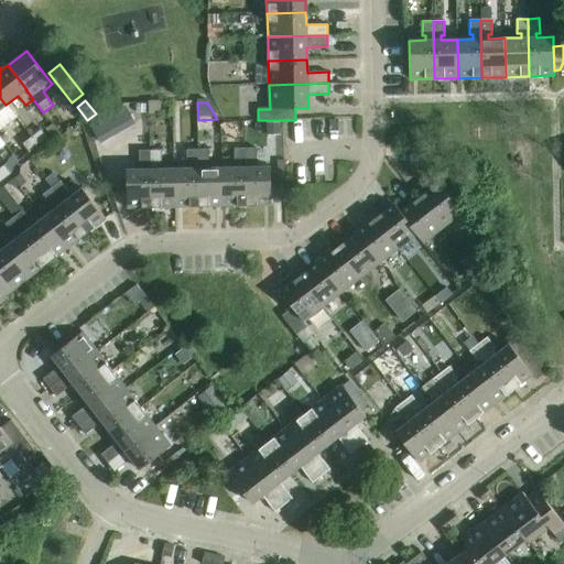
[(126,108),(91,128),(99,143),(136,125),(126,108)]
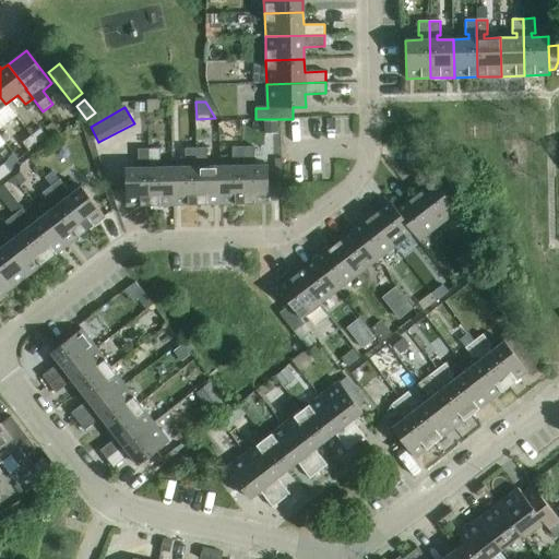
[(277,122),(264,122),(264,134),(277,134),(277,122)]
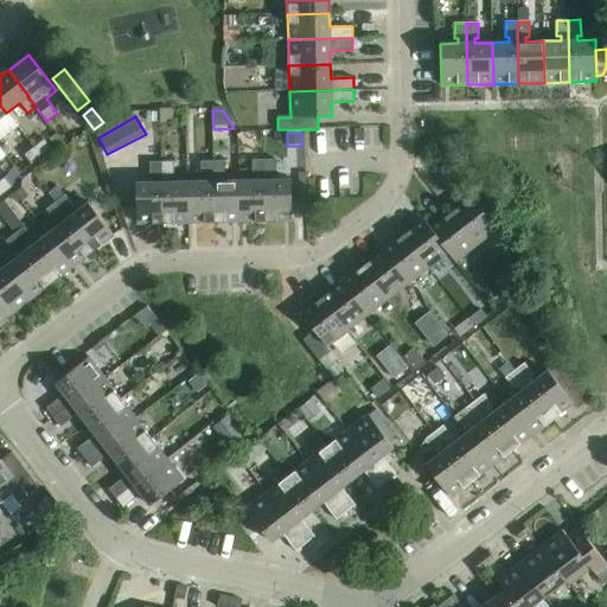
[(65,146),(56,134),(50,140),(59,152),(65,146)]
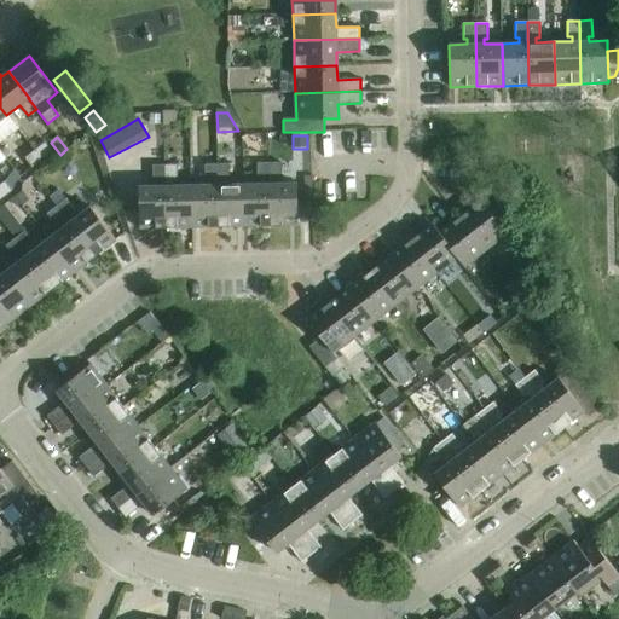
[(45,143),(34,150),(42,160),(52,152),(45,143)]
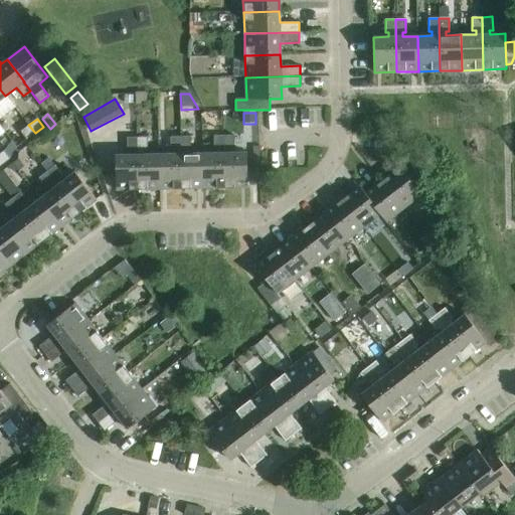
[(35,133),(28,125),(20,132),(26,140),(35,133)]
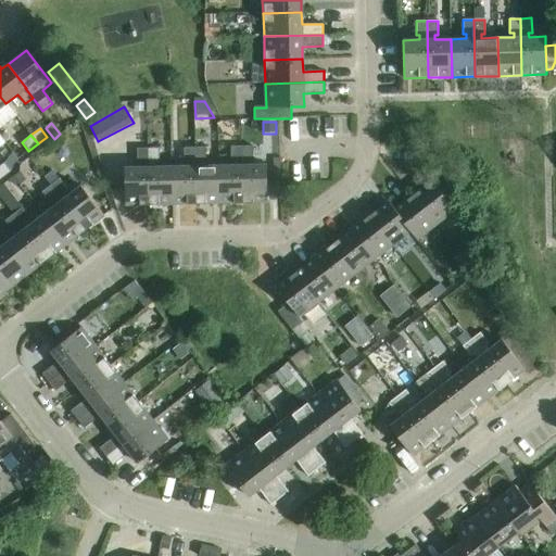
[(252,146),(241,147),(242,203),(266,202),(266,164),(250,165),(250,161),(253,161),(252,146)]
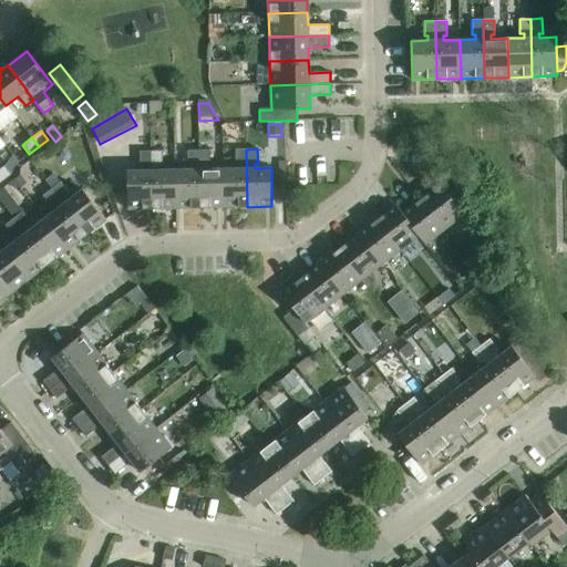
[(191,169),(175,169),(176,208),(199,208),(198,150),(187,151),(187,165),(191,165),(191,169)]
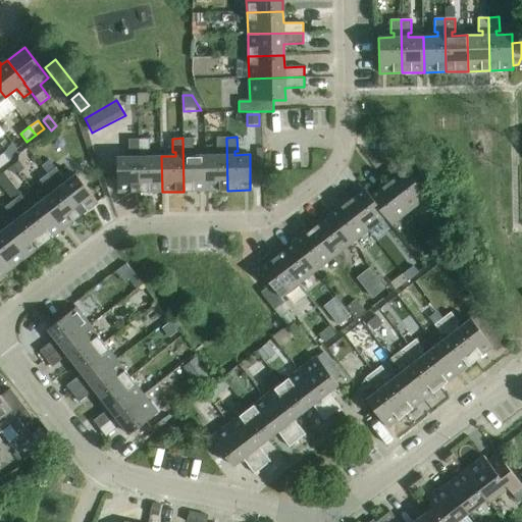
[(193,138),(183,138),(184,192),(206,191),(205,155),(190,156),(190,151),(193,151),(193,138)]
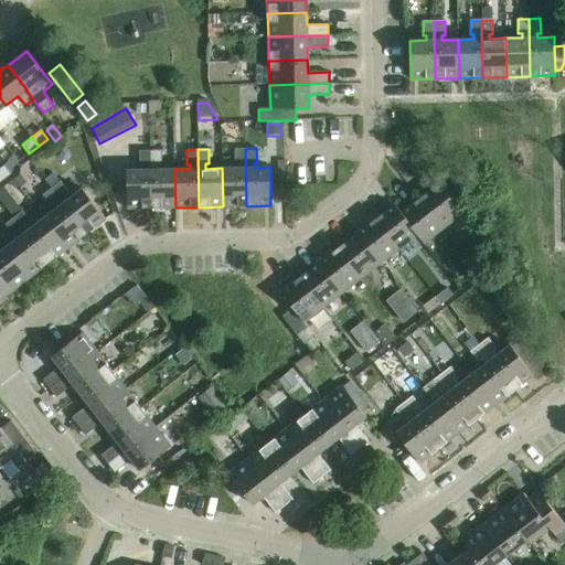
[(238,168),(222,168),(223,206),(246,206),(245,149),(234,149),(234,163),(238,163),(238,168)]
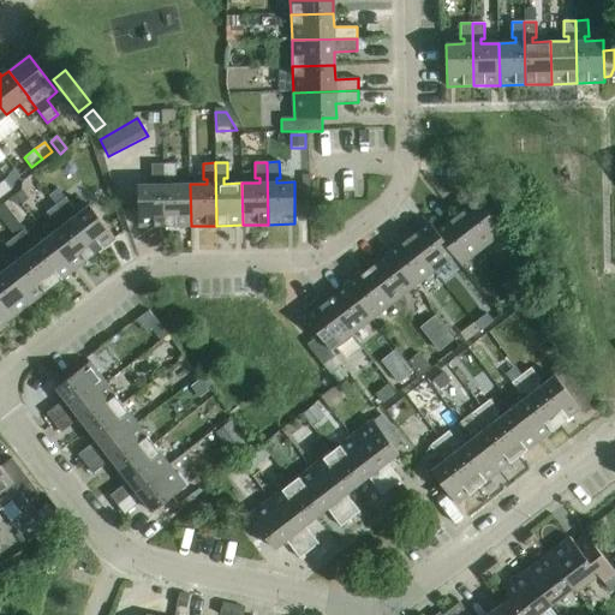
[(165,227),(163,163),(151,165),(151,180),(155,180),(155,185),(137,185),(138,227),(165,227)]
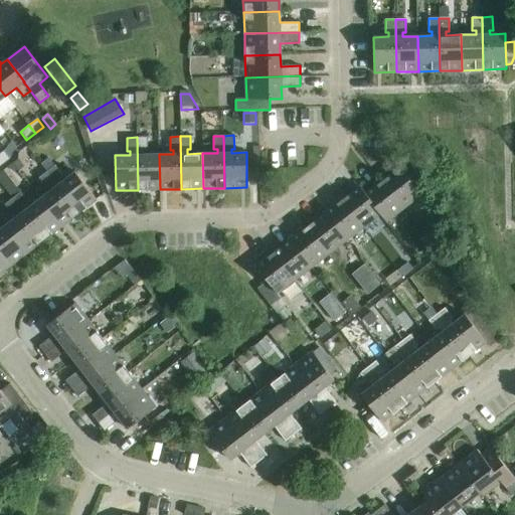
[(147,137),(137,137),(138,190),(160,189),(159,154),(144,154),(144,150),(147,150),(147,137)]
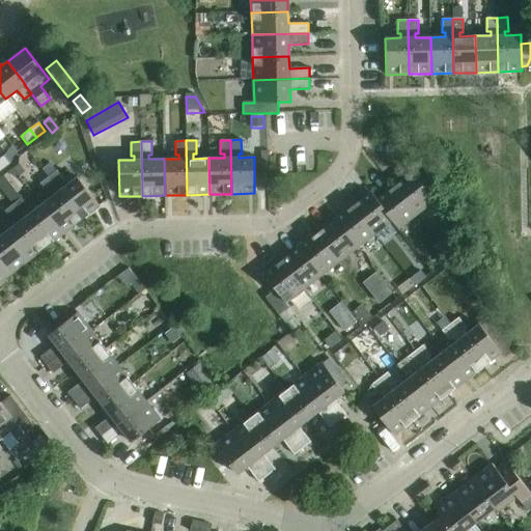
[(3,156),(0,158),(0,169),(1,170),(9,164),(3,156)]
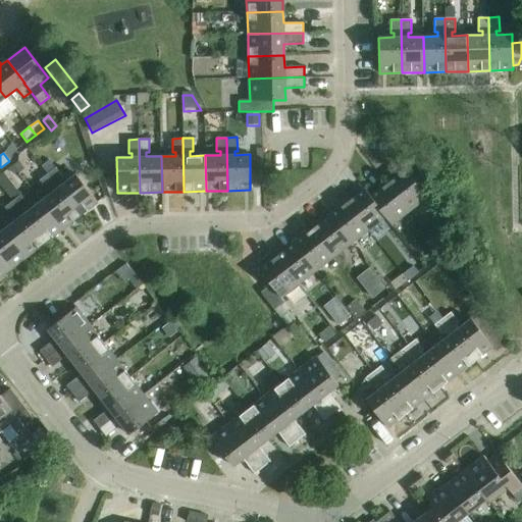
[(55,167),(47,174),(80,216),(98,203),(75,174),(63,184),(61,180),(63,178),(55,167)]
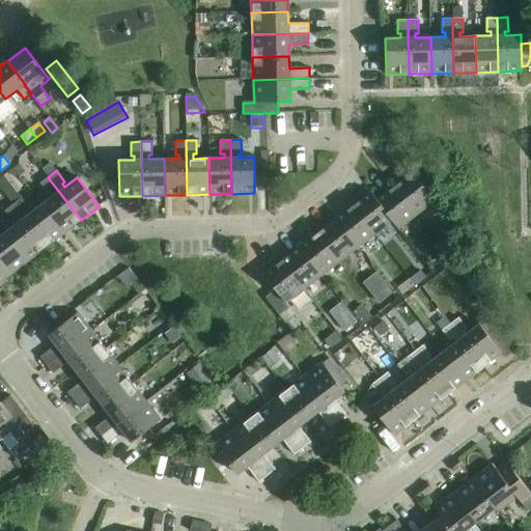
[(412,172),(394,186),(416,215),(435,201),(412,172)]
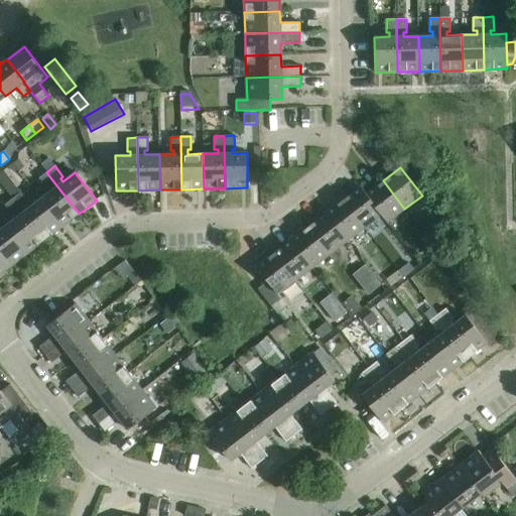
[(4,171),(0,173),(0,182),(3,186),(11,180),(4,171)]
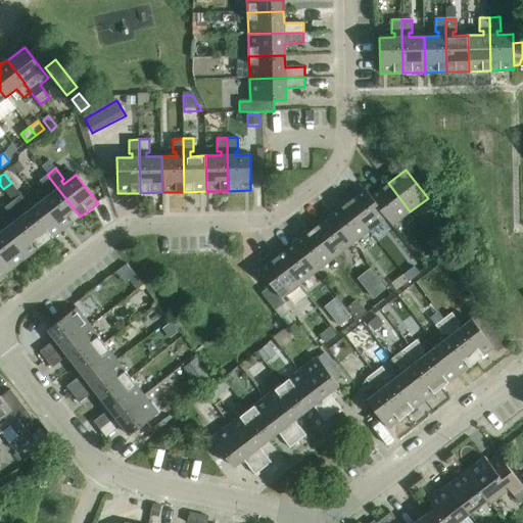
[(52,193),(41,202),(62,230),(80,217),(47,175),(39,181),(47,191),(50,189),(52,193)]
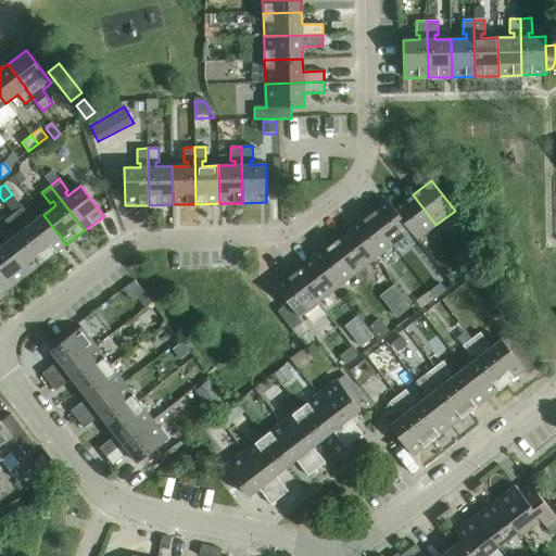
[(413,194),(394,209),(394,210),(411,231),(416,240),(436,225),(413,194)]
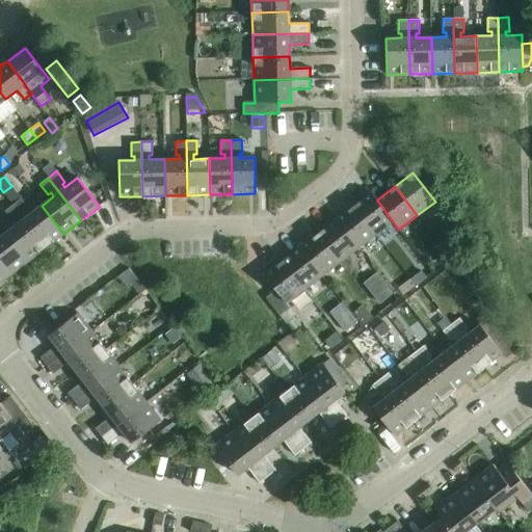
[(371,192),(353,206),(375,235),(393,221),(377,201),(377,200),(371,192)]
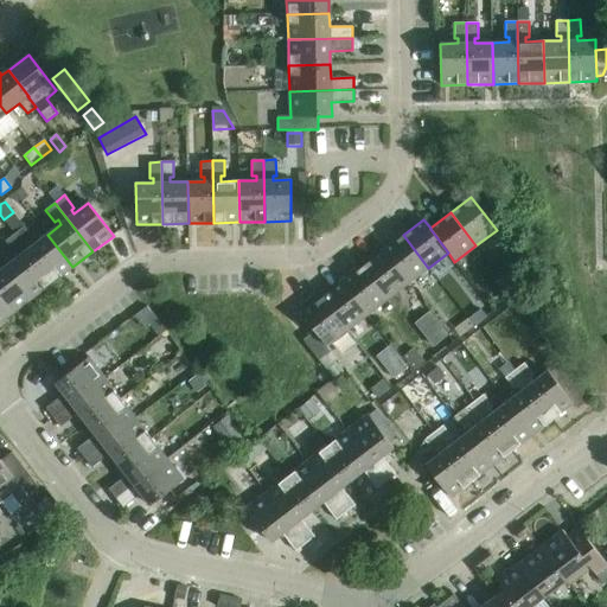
[(24,227),(14,234),(52,283),(72,267),(48,235),(33,246),(31,241),(33,238),(24,227)]
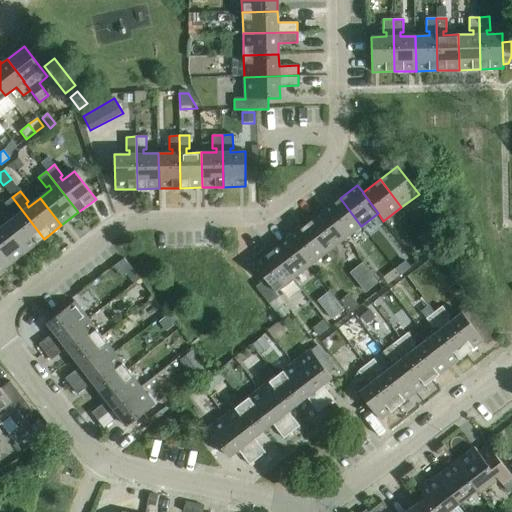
[(17,215),(5,224),(27,252),(44,239),(12,197),(4,203),(12,214),(15,212),(17,215)]
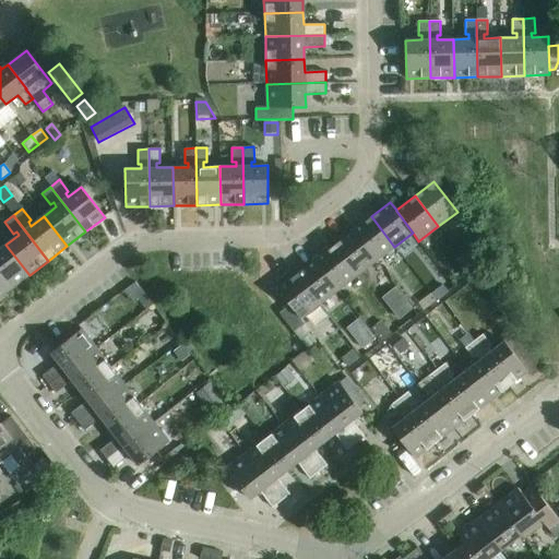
[(371,216),(353,230),(376,261),(394,247),(371,216)]
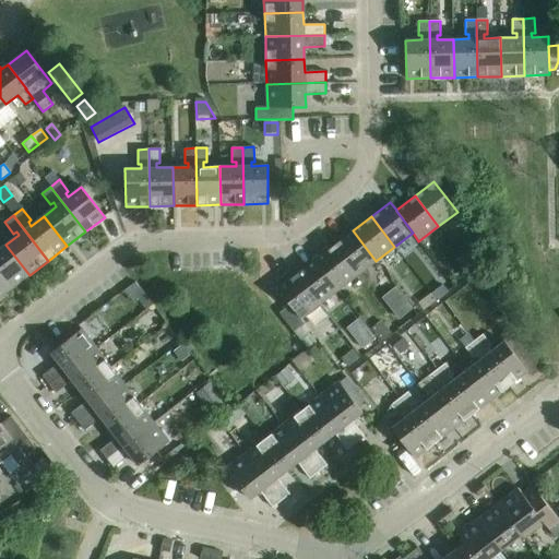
[(353,230),(333,246),(357,275),(376,261),(353,230)]
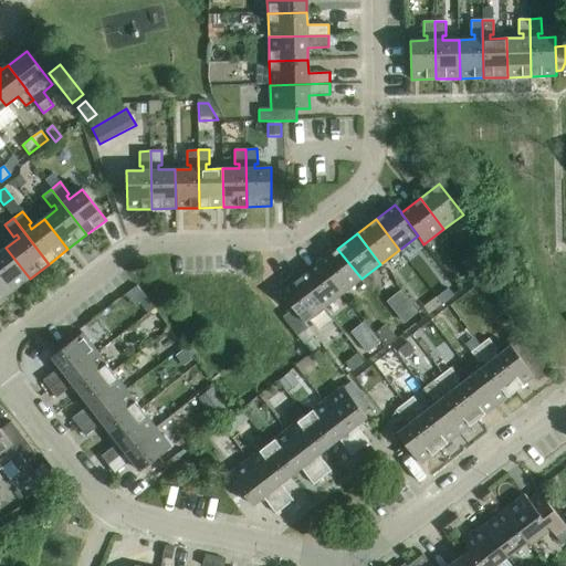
[(0,279),(11,293),(30,279),(6,248),(0,252),(0,279)]
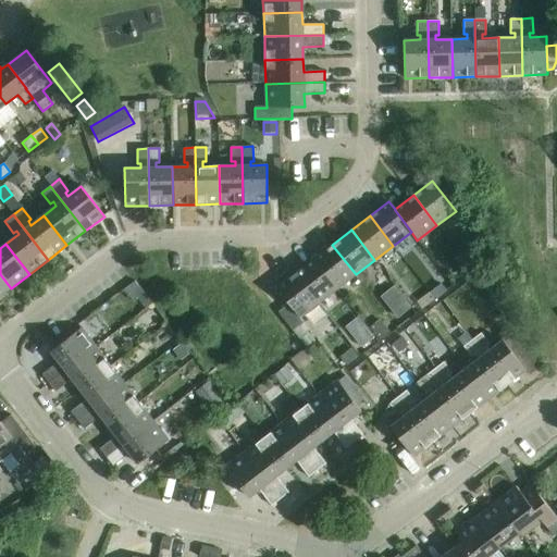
[(332,245),(313,259),(337,289),(356,274),(332,245)]
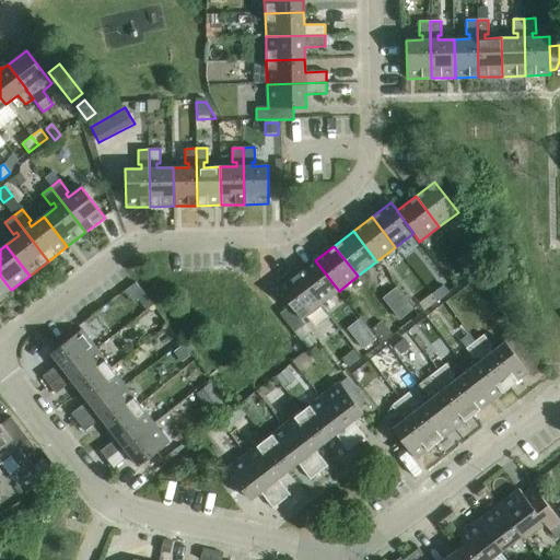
[(315,260),(296,275),(321,305),(339,291),(315,260)]
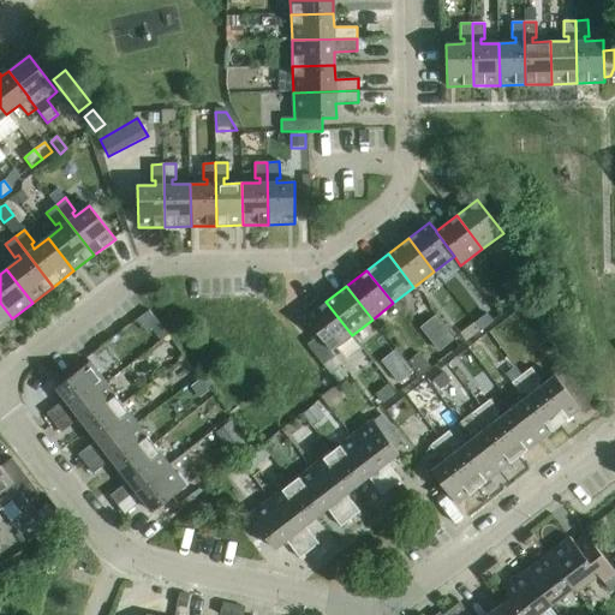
[(524,304),(533,316),(547,306),(538,294),(524,304)]
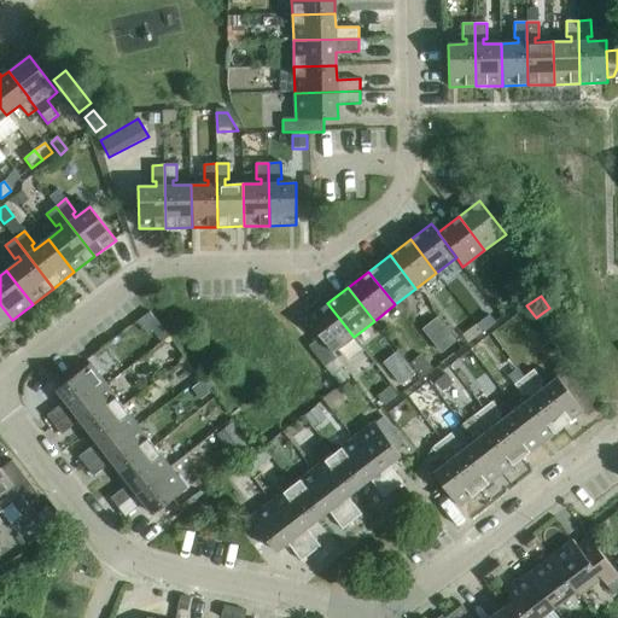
[(354,337),(327,303),(307,320),(320,338),(332,353),(354,337)]
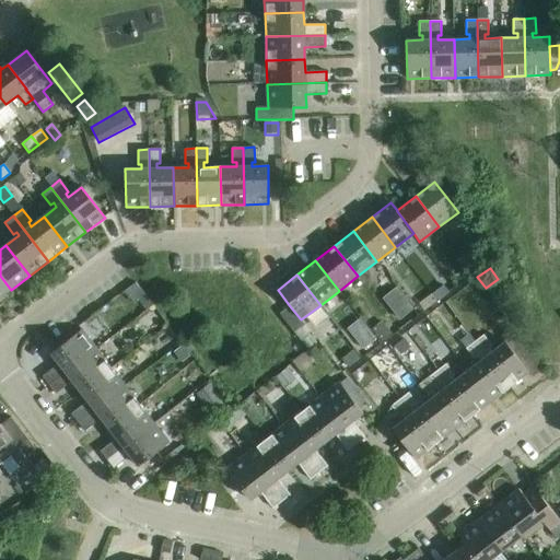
[(0,298),(11,290),(0,276),(0,298)]
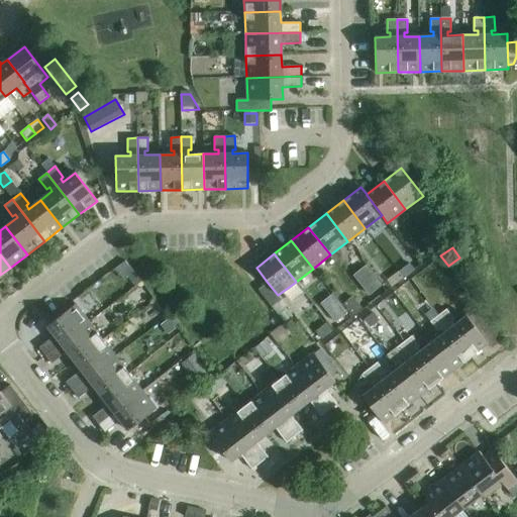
[(410,264),(400,272),(405,278),(414,270),(410,264)]
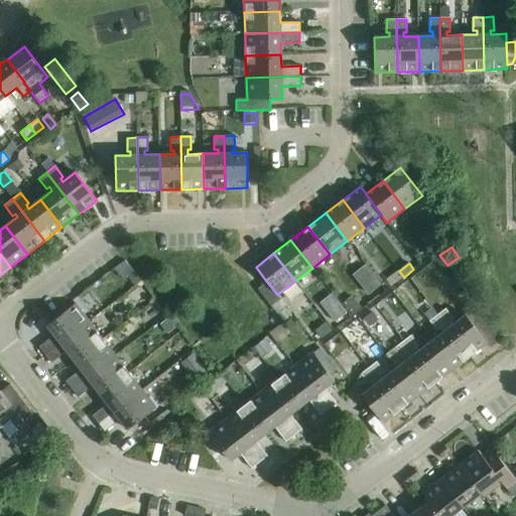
[(391,286),(403,277),(398,272),(386,281),(391,286)]
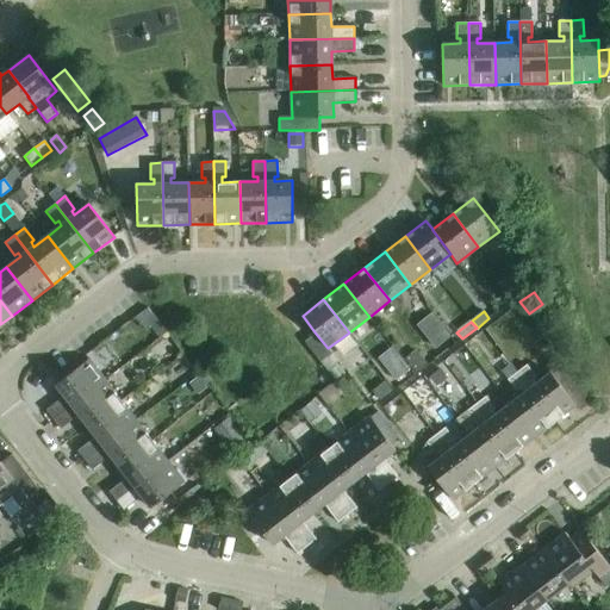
[(440,327),(425,337),(435,349),(449,337),(440,327)]
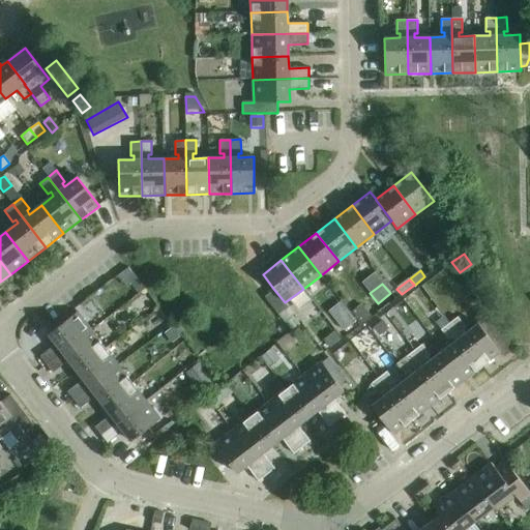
[(288,307),(285,302),(274,290),(265,297),(278,315),(287,308),(288,307)]
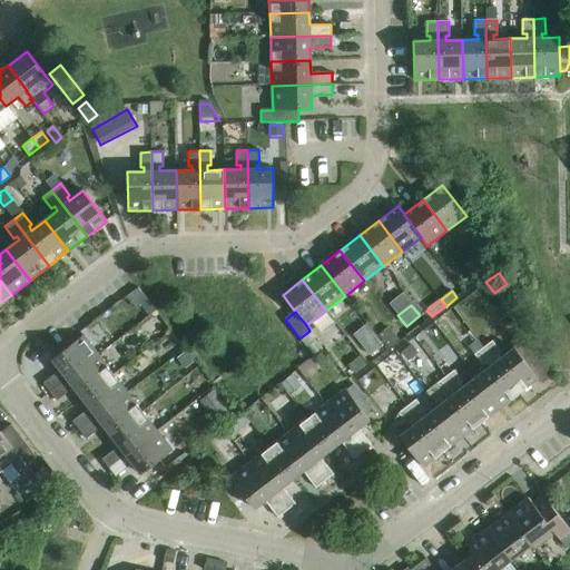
[(399,341),(390,327),(377,335),(387,349),(399,341)]
